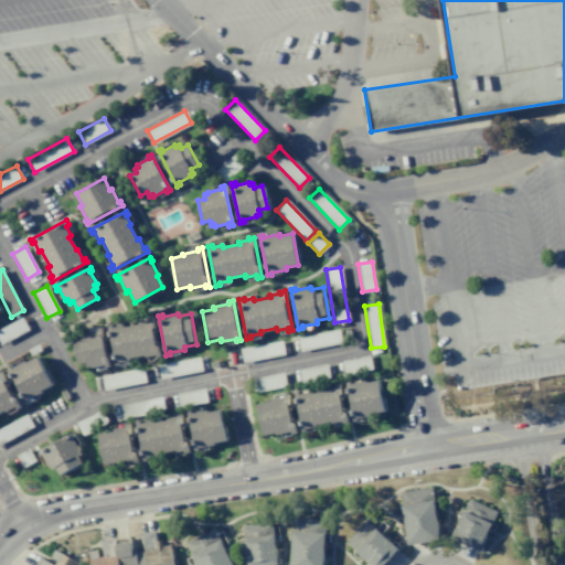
[(0,328),(21,317),(29,330),(1,345),(0,343),(0,328)]
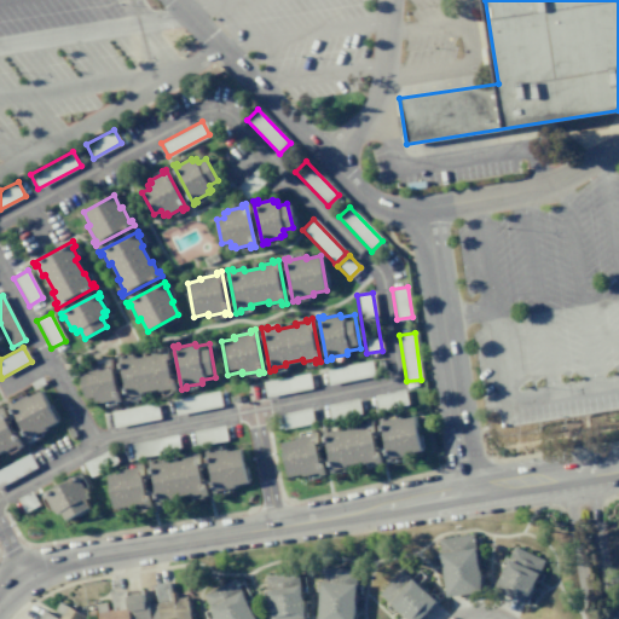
[(151,352),(162,351),(161,348),(167,347),(175,391),(171,392),(171,388),(158,391),(157,388),(140,392),(140,394),(129,397),(129,399),(125,400),(117,357),(122,356),(122,358),(132,357),(133,358),(151,356),(151,352)]
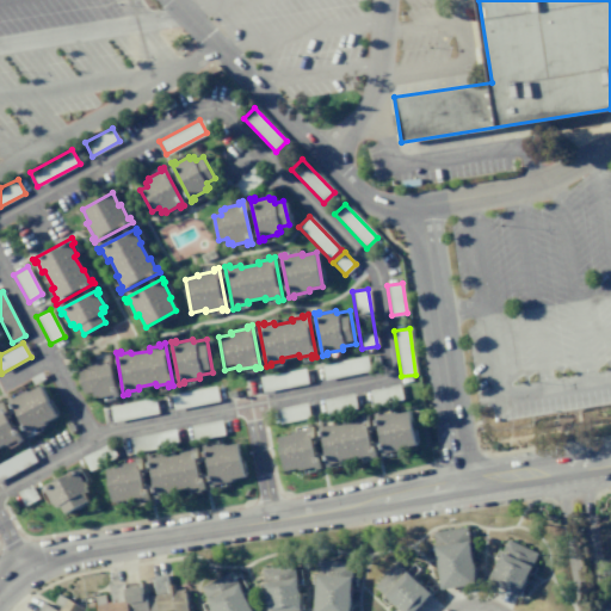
[(109,353),(104,355),(104,357),(88,360),(88,363),(75,365),(81,399),(96,395),(97,397),(112,395),(113,397),(117,396),(109,353)]
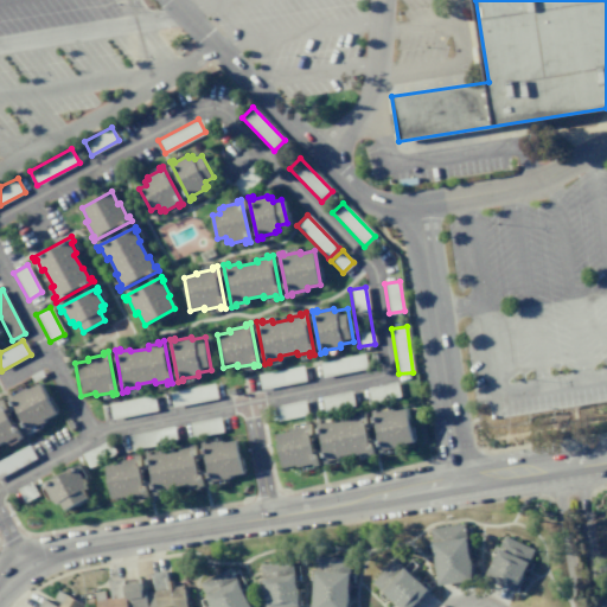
[(319,363),(364,353),(366,369),(321,377),(319,363)]
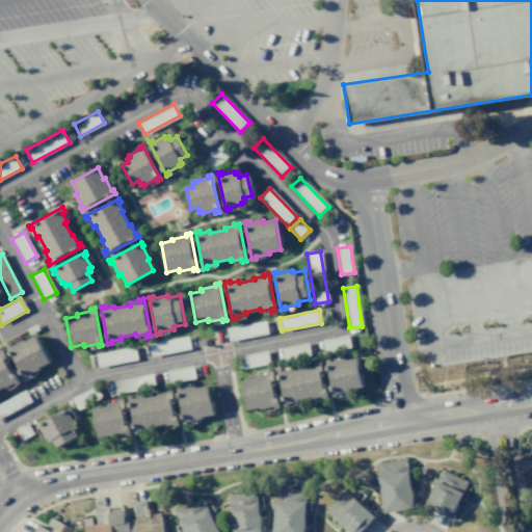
[(225,328),(264,320),(267,334),(228,341),(225,328)]
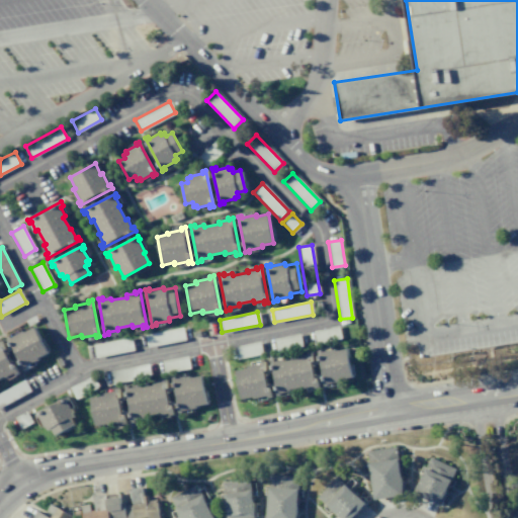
[(313,331),(338,326),(340,338),(315,344),(313,331)]
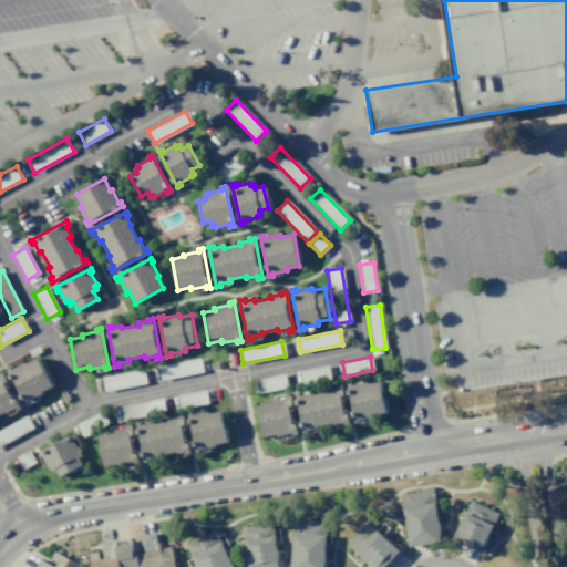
[(39,358),(53,387),(42,392),(43,394),(30,402),(30,403),(27,405),(8,370),(11,368),(12,370),(27,362),(28,364),(39,358)]
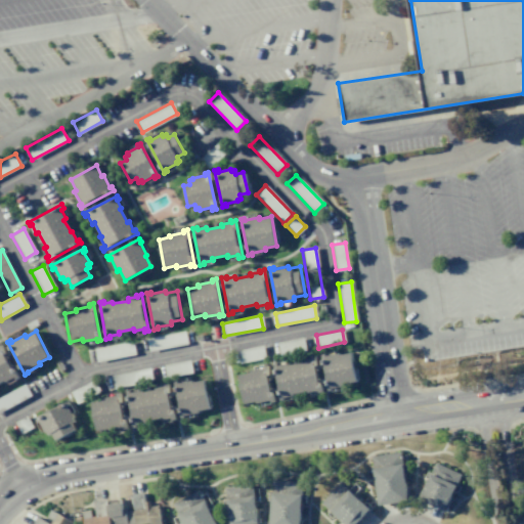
[(146,339),(184,331),(187,344),(148,351),(146,339)]
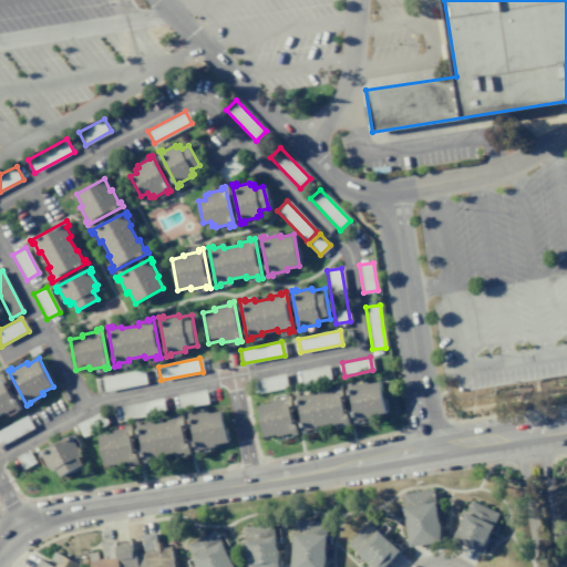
[(299,370),(328,364),(330,379),(302,384),(299,370)]
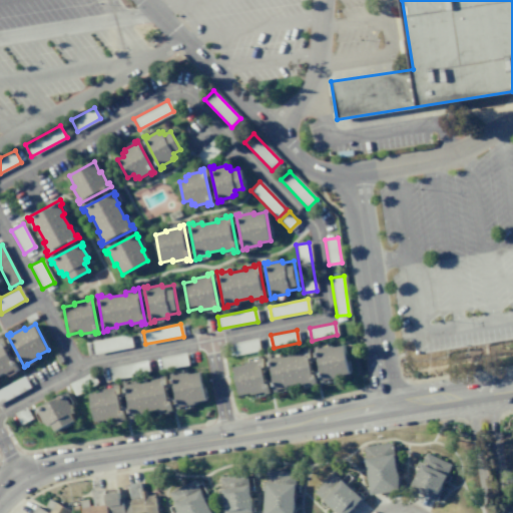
[(92,341),(129,334),(132,347),(94,354),(92,341)]
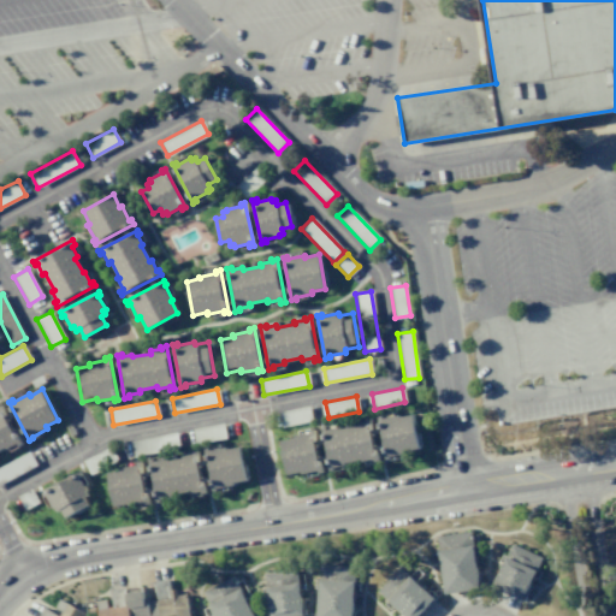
[(0,406),(3,404),(23,444),(19,446),(18,444),(7,449),(6,448),(0,450),(0,406)]
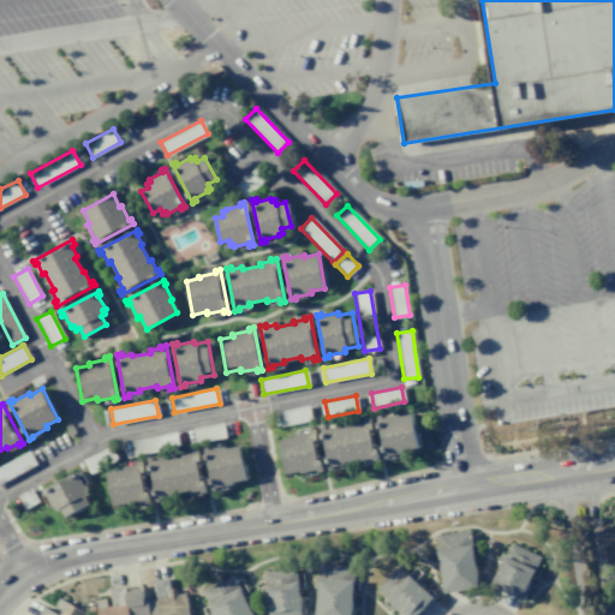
[(278,411),(308,405),(311,421),(280,427),(278,411)]
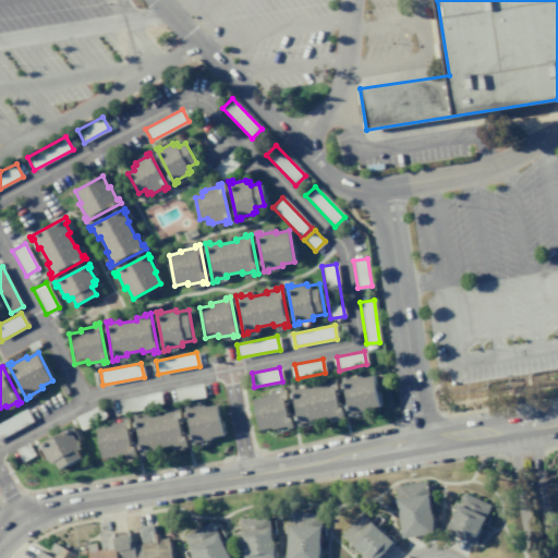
[(374,375),(379,407),(367,409),(367,411),(353,413),(353,415),(349,416),(341,377),(346,377),(346,378),(361,375),(361,377),(374,375)]
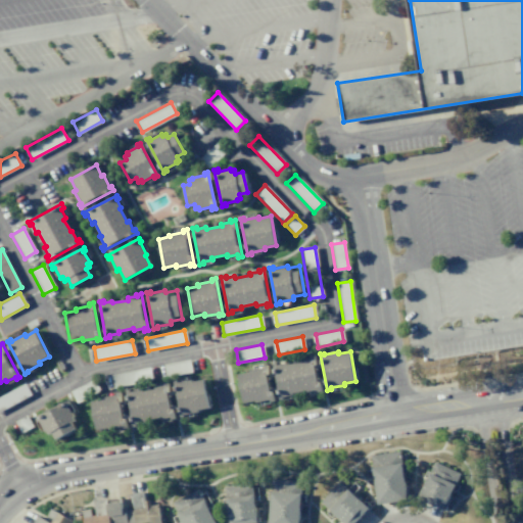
[(300,360),(311,358),(310,355),(315,354),(322,392),(318,392),(317,390),(306,392),(306,390),(292,393),(292,395),(283,397),(283,399),(279,400),(272,364),(276,363),(277,364),(285,363),(286,365),(301,362),(300,360)]
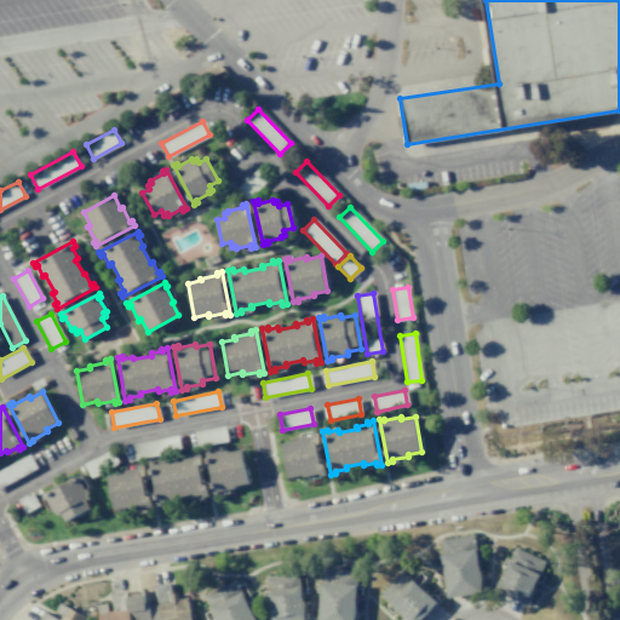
[(194,431),(224,425),(228,441),(196,447),(194,431)]
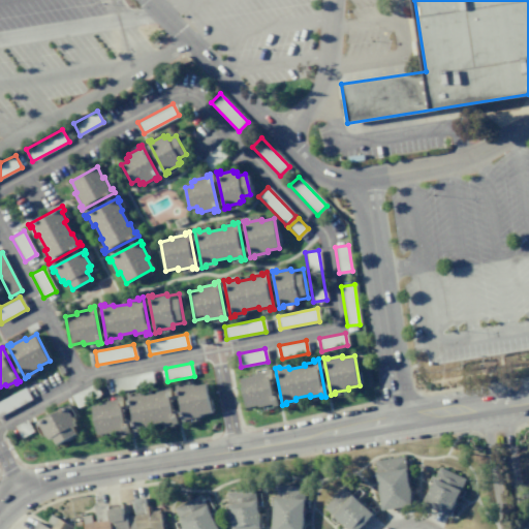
[(270,369),(266,370),(266,371),(251,374),(252,376),(241,378),(246,407),(258,405),(258,407),(273,404),(273,406),(277,405),(270,369)]
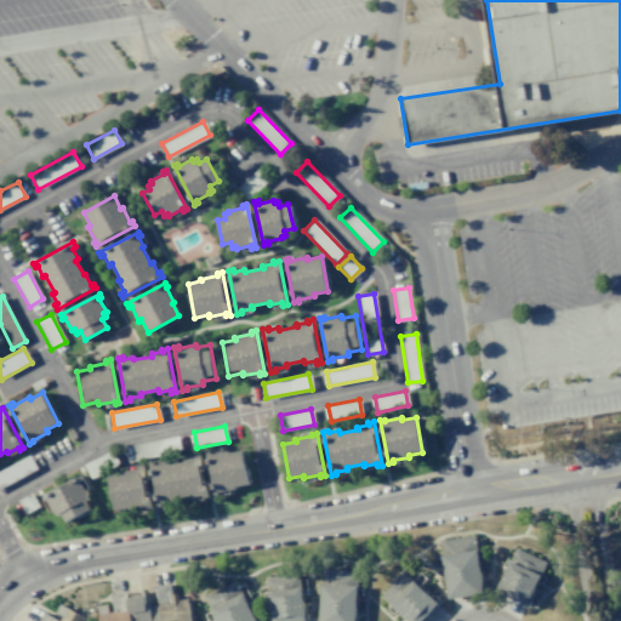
[(241,450),(249,484),(234,486),(235,490),(218,493),(218,495),(214,496),(206,453),(210,451),(210,454),(228,450),(228,453),(241,450)]
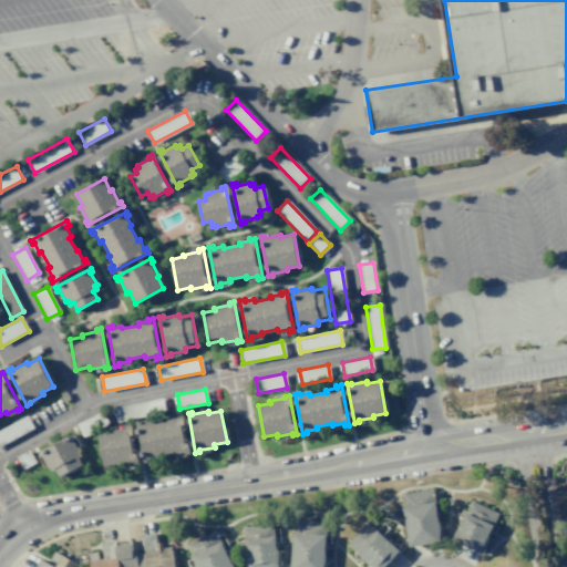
[(167,419),(177,418),(177,415),(182,414),(189,454),(185,455),(185,452),(174,454),(173,452),(157,455),(157,457),(147,460),(148,462),(144,463),(136,423),(141,422),(141,424),(151,422),(151,424),(167,422),(167,419)]
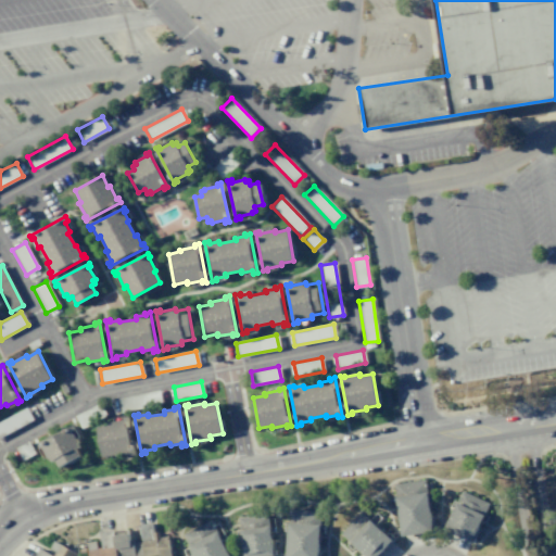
[(0,420),(26,407),(33,419),(0,437),(0,420)]
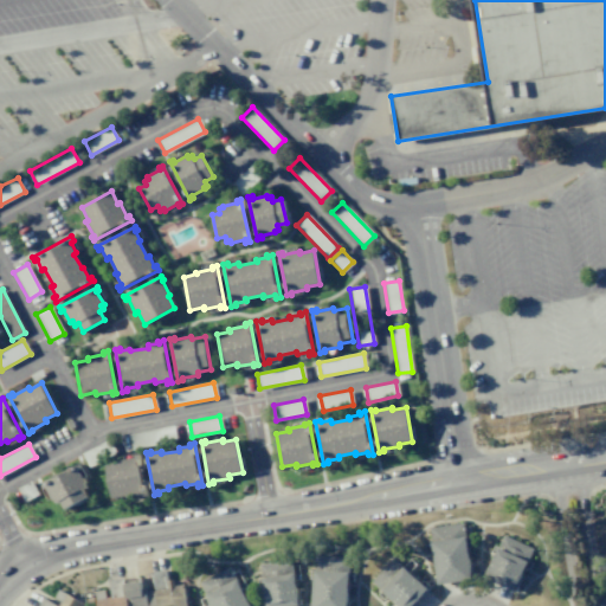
[(139,453),(134,455),(135,457),(118,461),(118,463),(105,465),(113,498),(126,495),(127,497),(142,495),(143,497),(148,496),(139,453)]
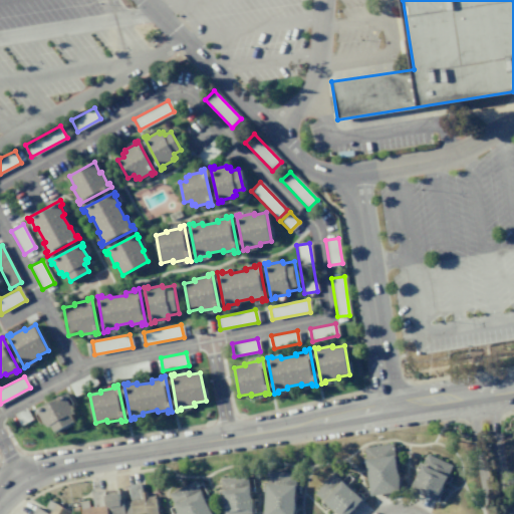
[(34,411),(68,393),(70,397),(67,399),(72,410),(70,411),(72,414),(69,416),(73,423),(54,433),(50,425),(48,427),(46,423),(44,424),(38,413),(36,414),(34,411)]
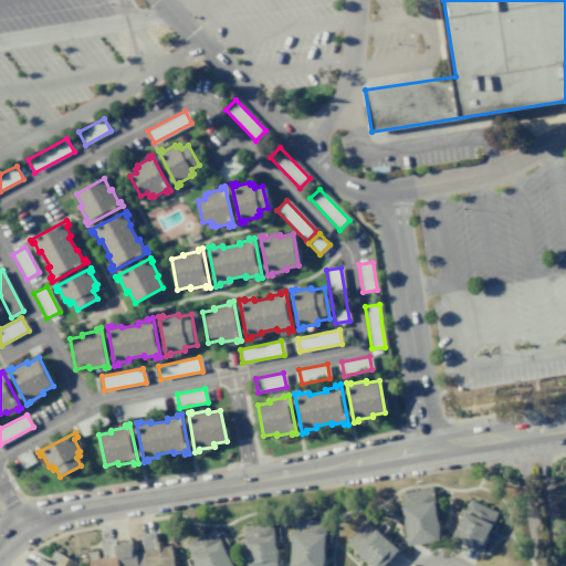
[(29,449),(35,462),(23,469),(17,456),(29,449)]
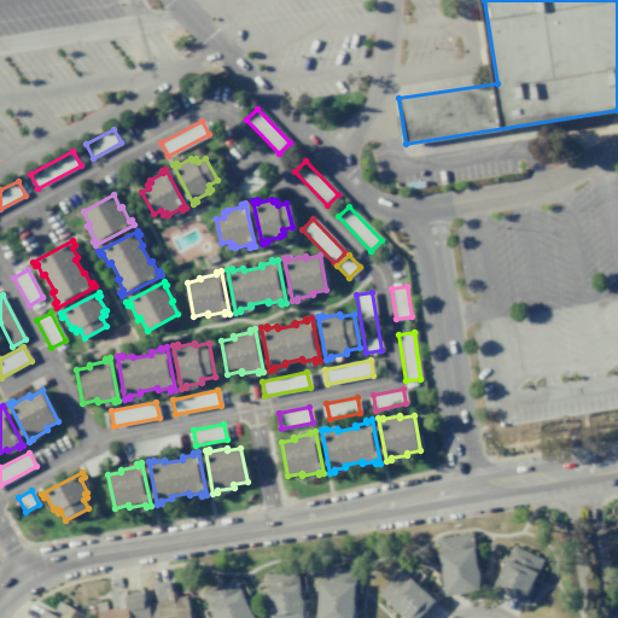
[(447,595),(482,590),(472,532),(437,538),(447,595)]
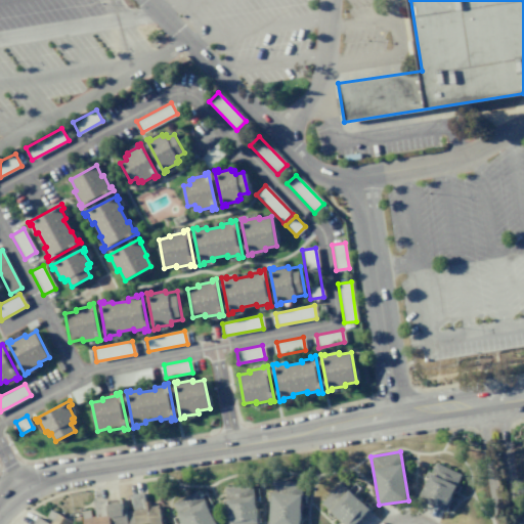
[(435,463),(461,475),(443,511),(418,499),(435,463)]
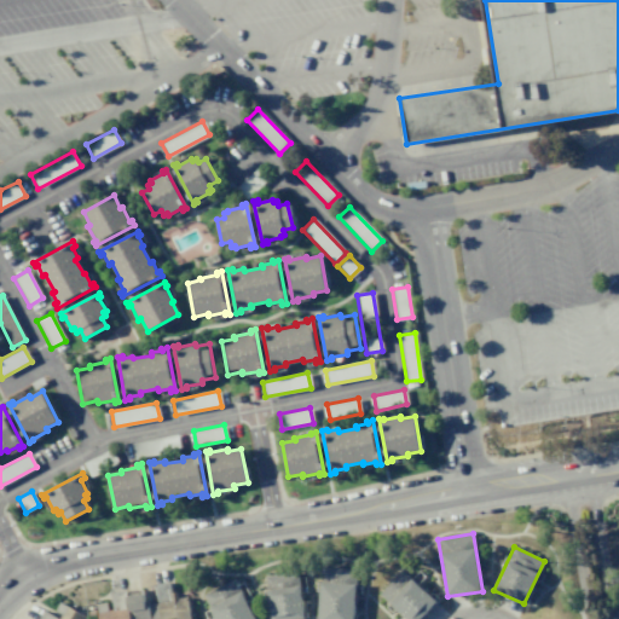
[(317,618),(353,618),(357,570),(320,567),(317,618)]
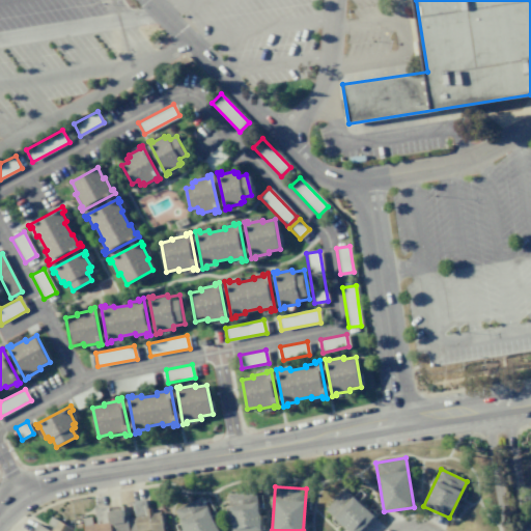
[(343,488),(373,515),(360,530),(347,530),(325,509),(343,488)]
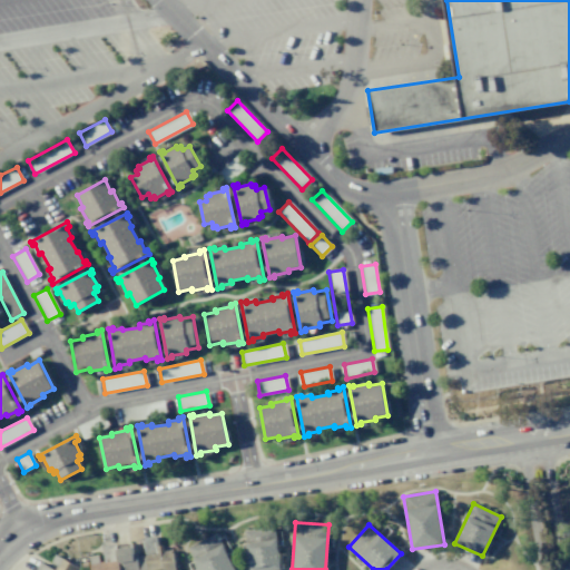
[(249,569),(244,531),(274,527),(281,569),(273,569),(249,569)]
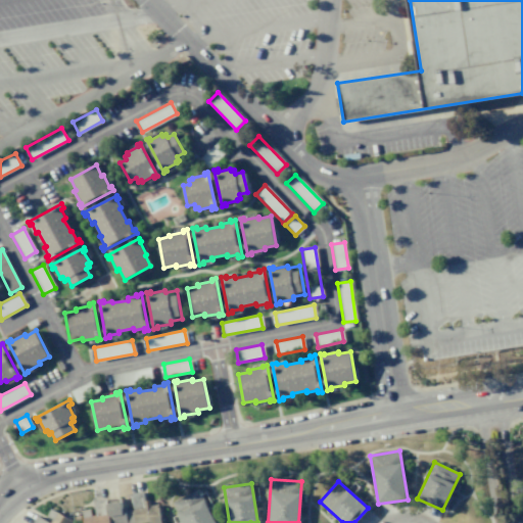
[(198,488),(216,522),(181,522),(171,502),(198,488)]
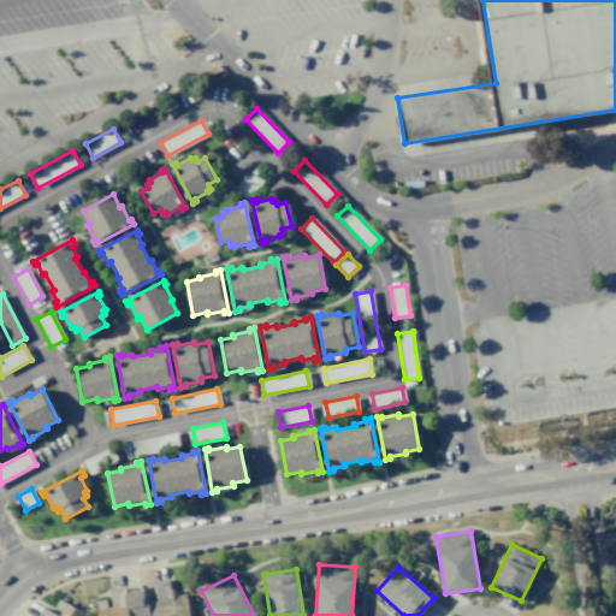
[(98,615),(171,615),(189,614),(185,593),(173,596),(170,579),(153,581),(155,600),(144,603),(141,585),(110,591),(112,606),(96,609),(98,615)]
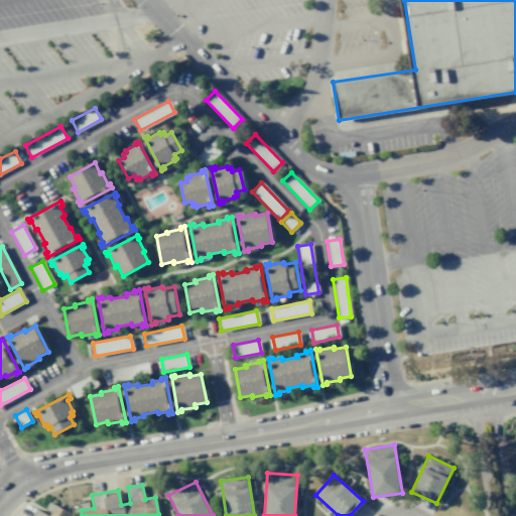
[(66,515),(68,512),(49,503),(43,515),(33,509),(29,515),(66,515)]
